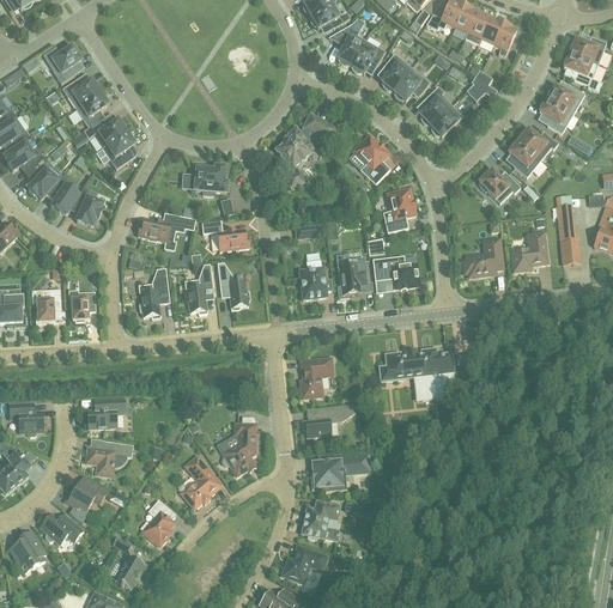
[(303,0),(302,0),(303,2),(303,6),(304,11),(308,12),(309,12),(310,13),(334,0),(334,1),(335,0),(303,0)]
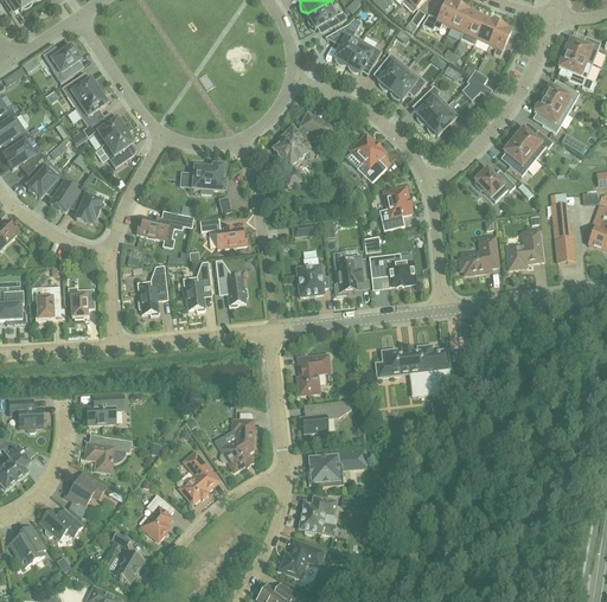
[(331,0),(307,13),(314,27),(315,27),(315,26),(326,20),(331,27),(344,19),(346,17),(343,11),(338,13),(331,1),(331,0)]
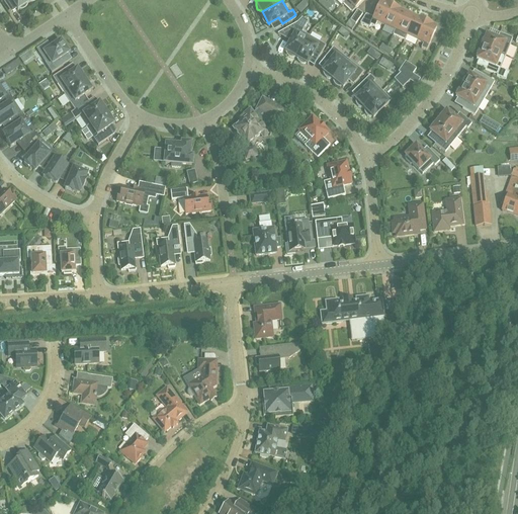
[(343,0),(352,9),(360,0),(343,0)]
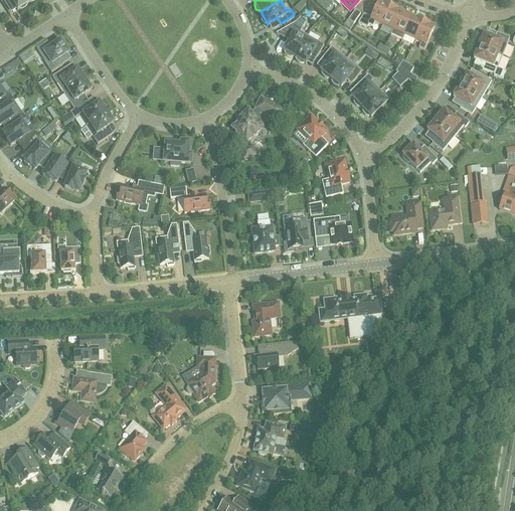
[(381,22),(390,4),(383,1),(383,2),(378,0),(371,14),(364,11),(358,20),(367,24),(368,21),(372,23),(375,19),(381,22)]
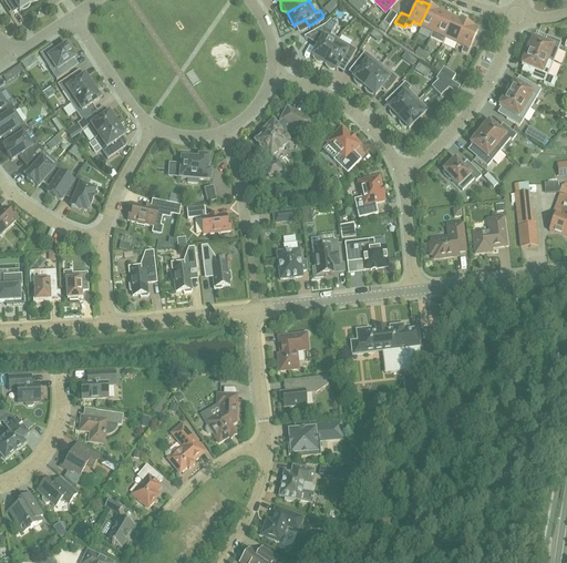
[(436,8),(430,4),(420,24),(432,30),(441,11),(436,9),(436,8)]
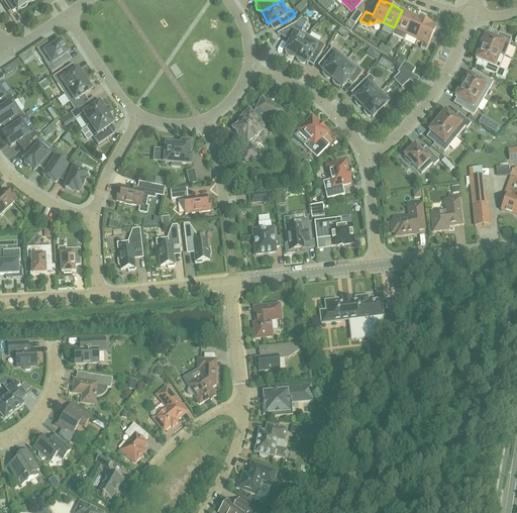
[(362,11),(356,7),(349,17),(354,21),(362,11)]
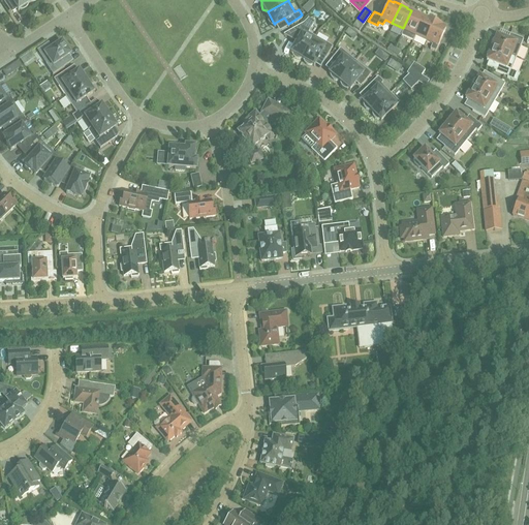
[(403,28),(401,32),(413,37),(415,33),(414,33),(423,16),(411,10),(403,28)]
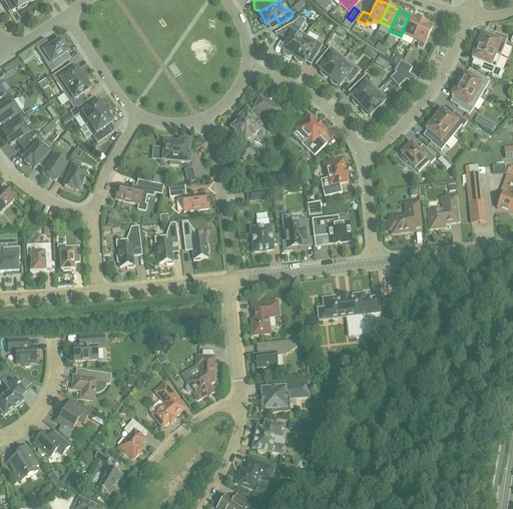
[(304,36),(306,32),(299,28),(305,18),(299,14),(295,19),(275,30),(288,37),(283,47),(282,47),(293,54),(304,36)]
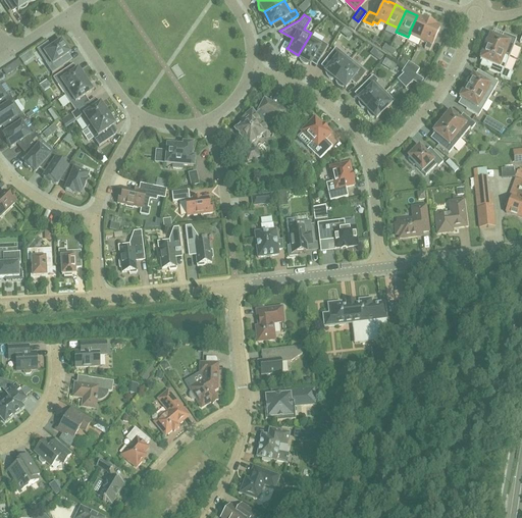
[(421,17),(417,15),(409,33),(410,33),(420,38),(428,19),(421,16),(421,17)]
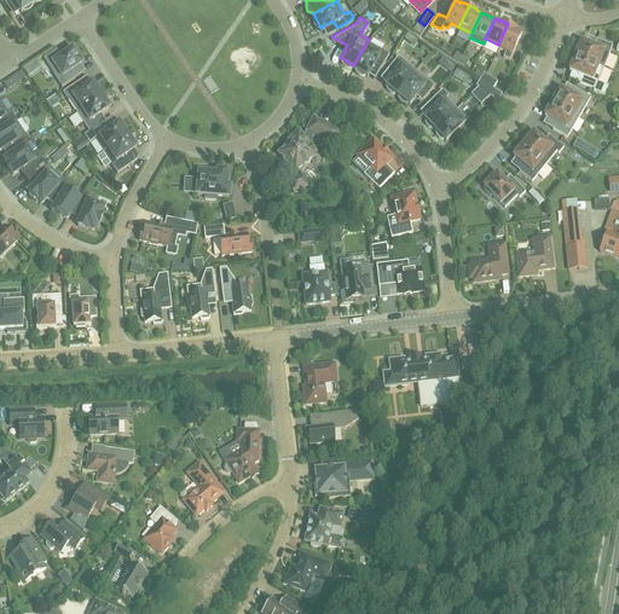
[(516,27),(508,23),(498,45),(505,48),(503,53),(509,56),(521,30),(516,28),(516,27)]
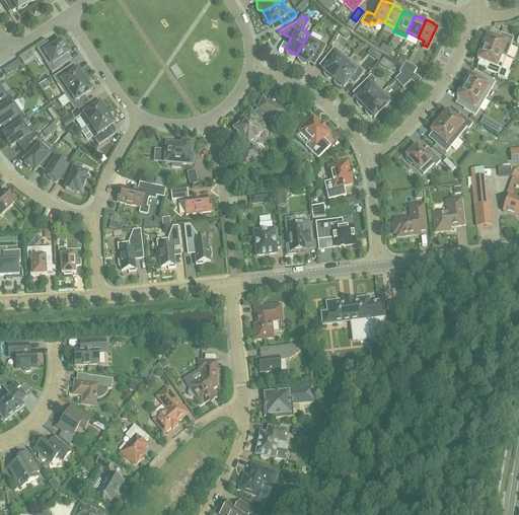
[(488,31),(483,44),(506,54),(513,35),(501,30),(498,37),(488,32),(488,31)]
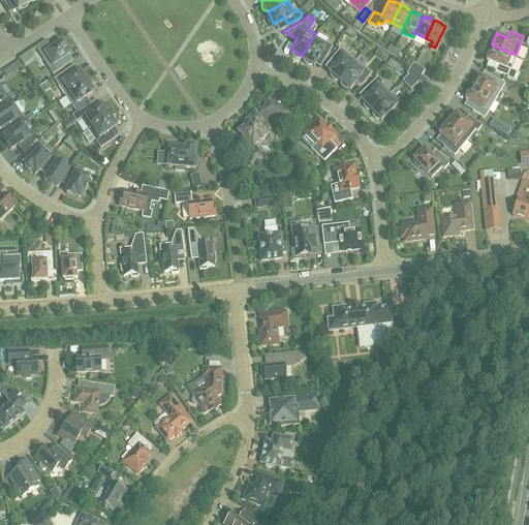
[(333,43),(315,33),(313,37),(302,56),(314,63),(314,62),(319,52),(325,56),(333,43)]
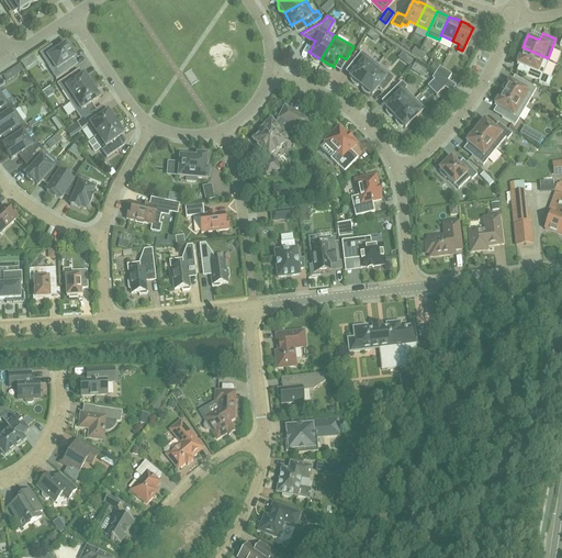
[(55,48),(52,43),(41,49),(49,64),(48,65),(56,76),(68,67),(65,62),(75,55),(74,53),(75,52),(71,45),(69,46),(66,41),(63,43),(63,41),(56,45),(57,46),(55,48)]
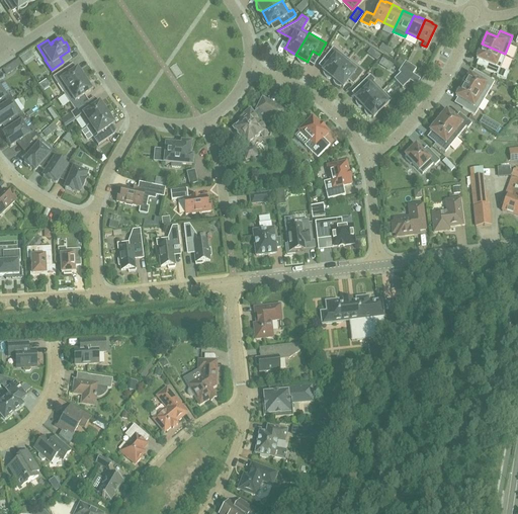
[(505,54),(482,44),(477,57),(478,57),(488,61),(485,67),(497,72),(497,73),(506,77),(509,69),(500,65),(505,54)]
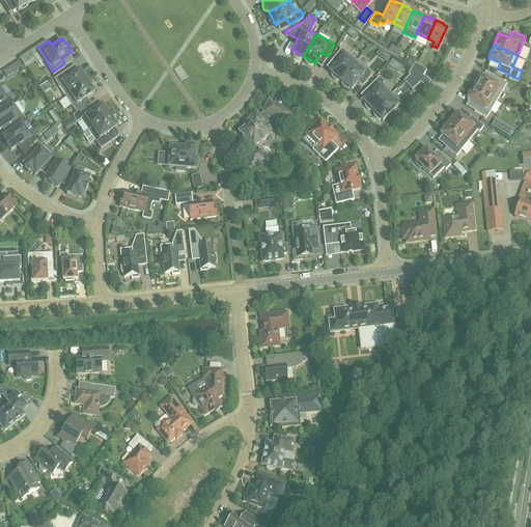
[(340,78),(357,58),(341,46),(333,56),(337,60),(331,70),(331,68),(330,70),(340,78)]
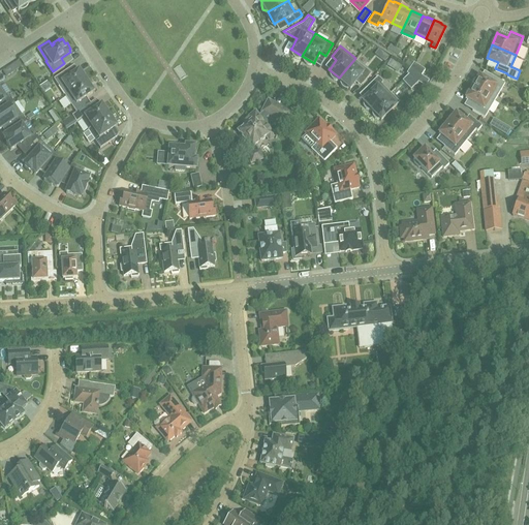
[(355,58),(339,78),(350,87),(350,86),(358,78),(363,82),(371,70),(355,58)]
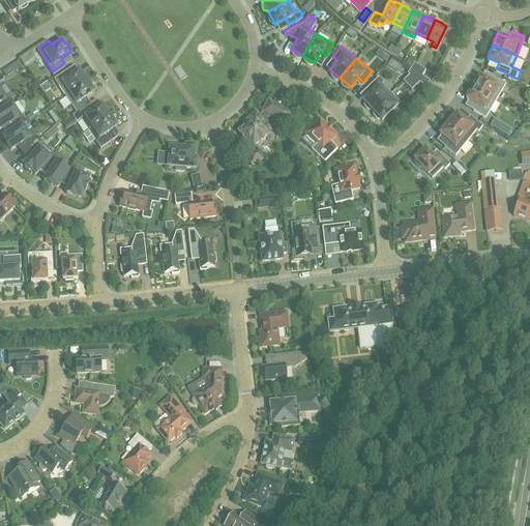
[(414,60),(411,64),(411,65),(422,72),(425,67),(416,61),(415,60),(414,60)]
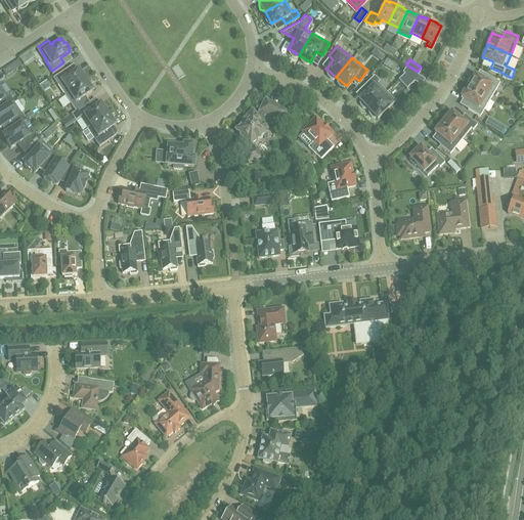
[(418,72),(406,65),(402,70),(404,71),(398,77),(406,86),(415,79),(413,78),(418,72)]
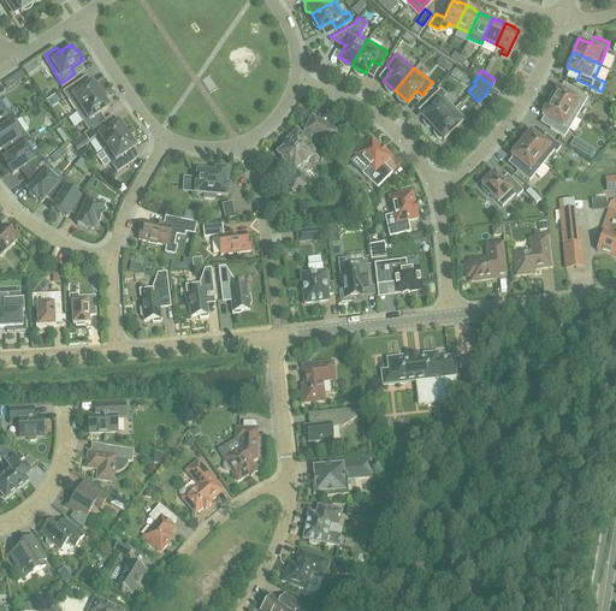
[(76,107),(101,90),(92,77),(92,78),(81,85),(76,79),(63,88),(76,107)]
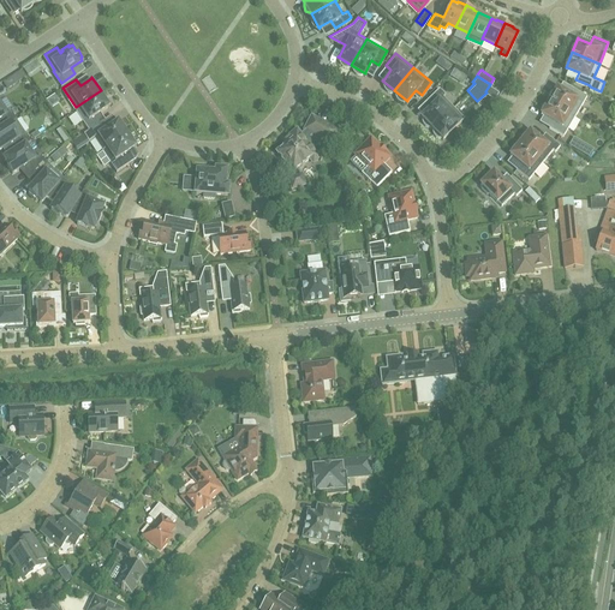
[(557,84),(549,97),(575,113),(586,93),(573,85),(569,91),(557,85),(557,84)]
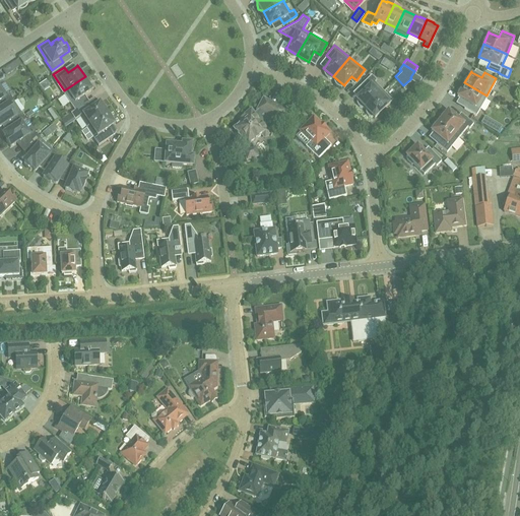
[(365,106),(383,88),(375,79),(377,77),(372,72),(360,83),(365,88),(356,95),(355,97),(365,106)]
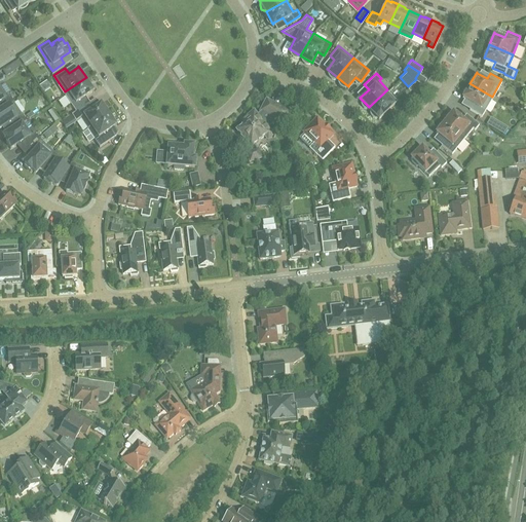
[(94,88),(86,77),(65,91),(76,109),(87,101),(83,95),(94,88)]
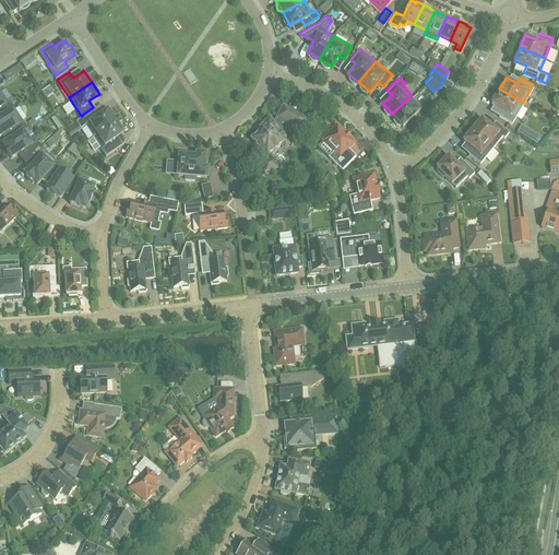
[(0,106),(4,113),(14,106),(15,105),(10,97),(8,99),(0,87),(0,106)]
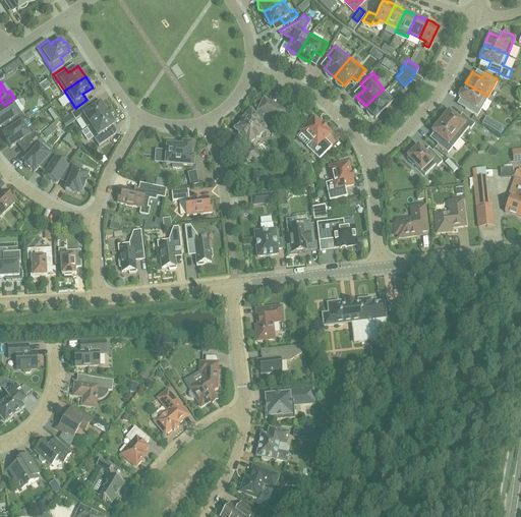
[(487,96),(465,82),(458,95),(459,95),(468,100),(465,106),(477,113),(487,96)]
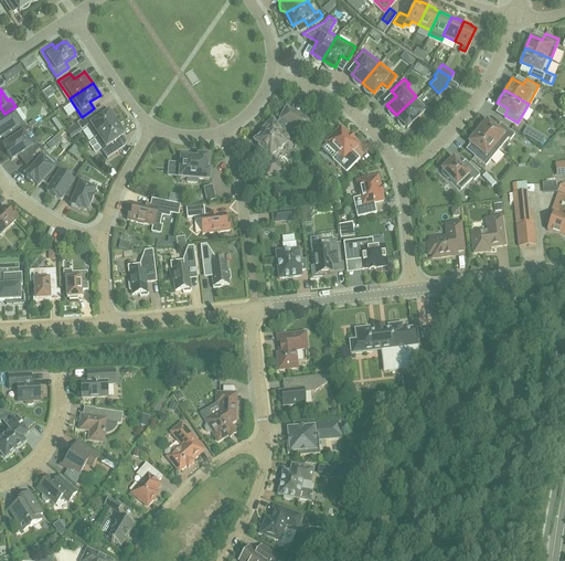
[(416,96),(396,115),(406,126),(423,109),(426,106),(416,96)]
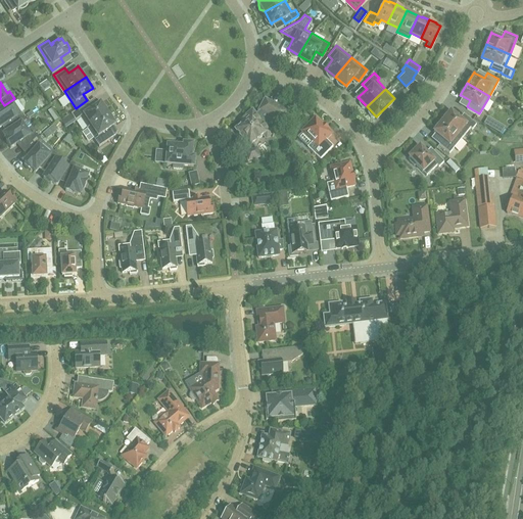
[(257,112),(252,106),(244,113),(245,115),(241,120),(243,121),(235,128),(249,144),(249,143),(250,147),(245,149),(248,157),(259,154),(256,145),(255,145),(254,140),(264,132),(263,131),(269,126),(266,123),(274,115),(282,120),(288,108),(265,96),(258,107),(262,108),(257,112)]
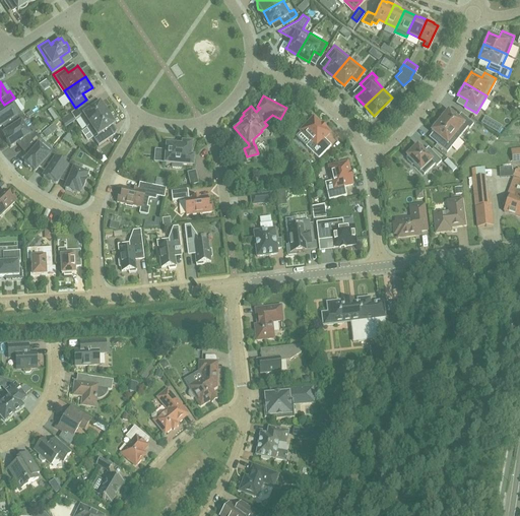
[(20,110),(13,99),(4,105),(0,107),(0,123),(11,116),(16,123),(23,118),(26,116),(21,109),(20,110)]
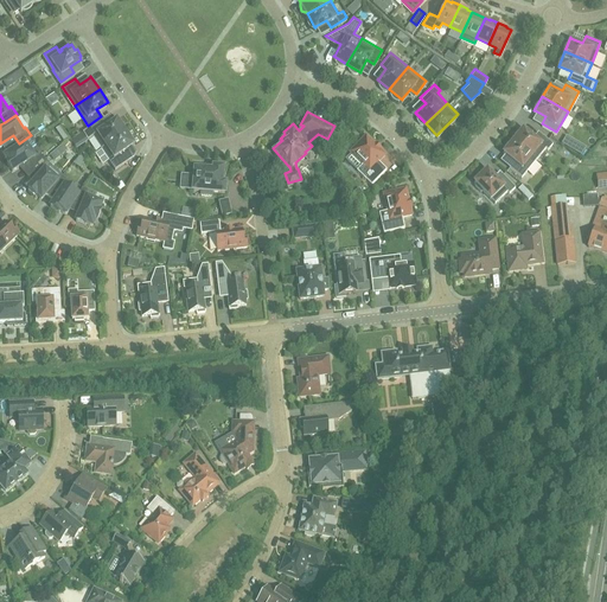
[(101,116),(88,126),(83,128),(88,136),(93,133),(101,146),(126,129),(116,116),(106,123),(101,116)]
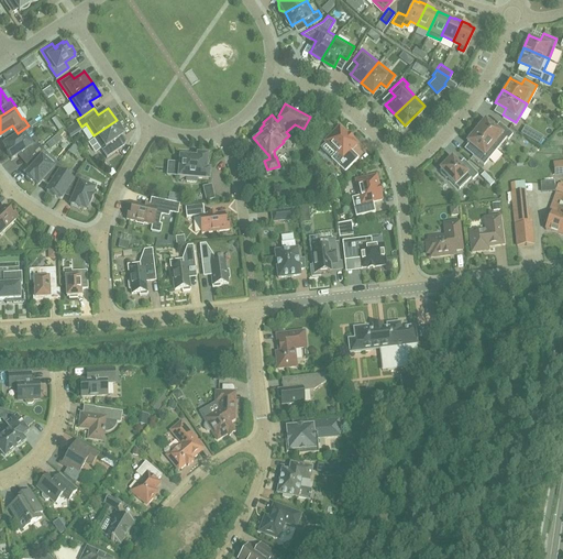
[(485,117),(476,128),(497,145),(506,134),(508,136),(512,130),(499,119),(495,124),(485,118),(486,117),(485,117)]
